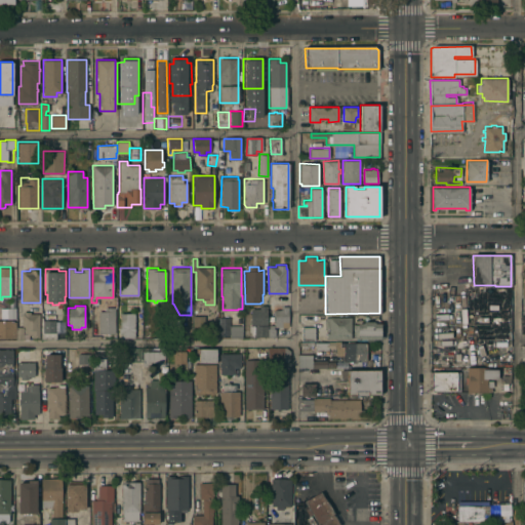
[(250,324),(250,308),(259,308),(259,306),(267,306),(267,324),(250,324)]
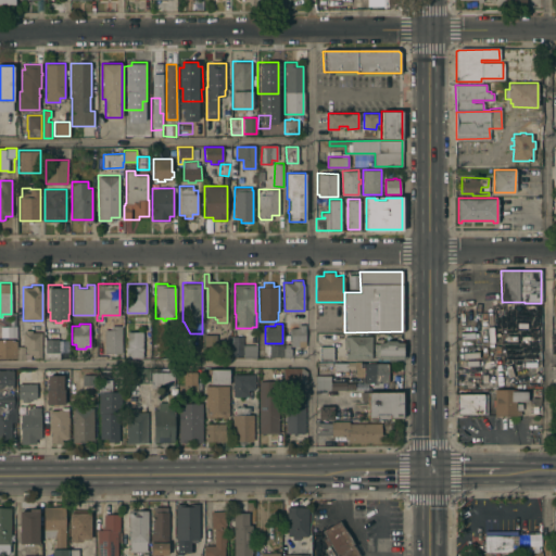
[(305,345),(290,345),(290,327),(298,327),(298,324),(305,324),(305,345)]
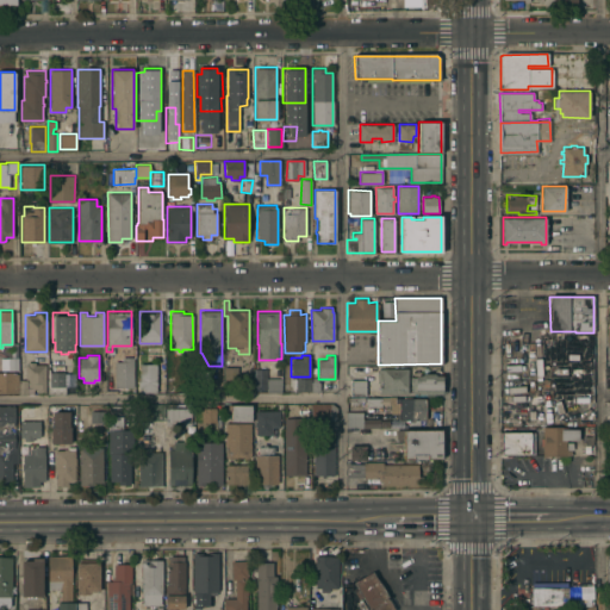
[(18,356),(18,369),(8,369),(1,369),(0,358),(8,358),(18,356)]
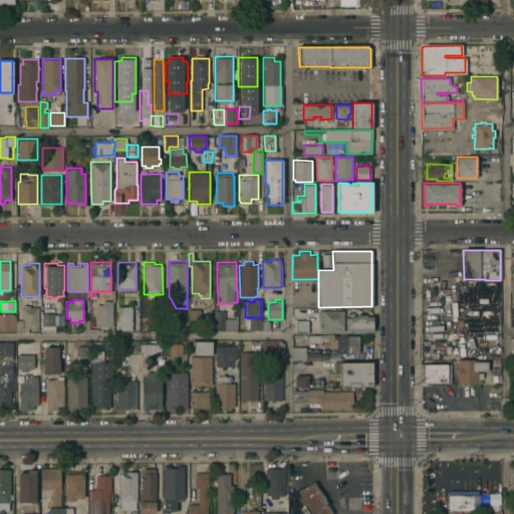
[(112,326),(96,326),(96,304),(102,304),(102,300),(111,300),(112,326)]
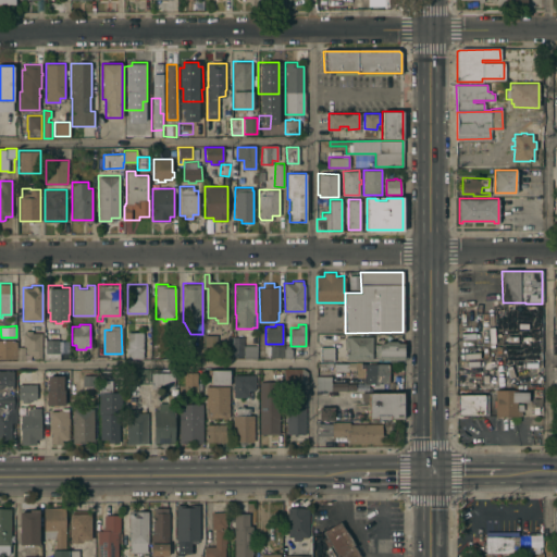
[(41,358),(34,358),(34,355),(31,355),(31,359),(17,359),(17,346),(23,346),(23,332),(25,332),(25,330),(32,330),(32,332),(41,332),(41,358)]
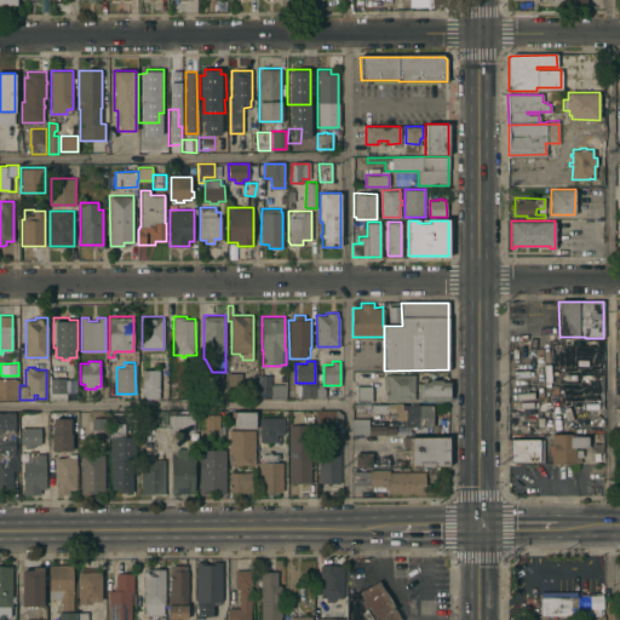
[(159,399),(143,397),(143,392),(141,392),(141,386),(142,386),(142,369),(159,369),(159,399)]
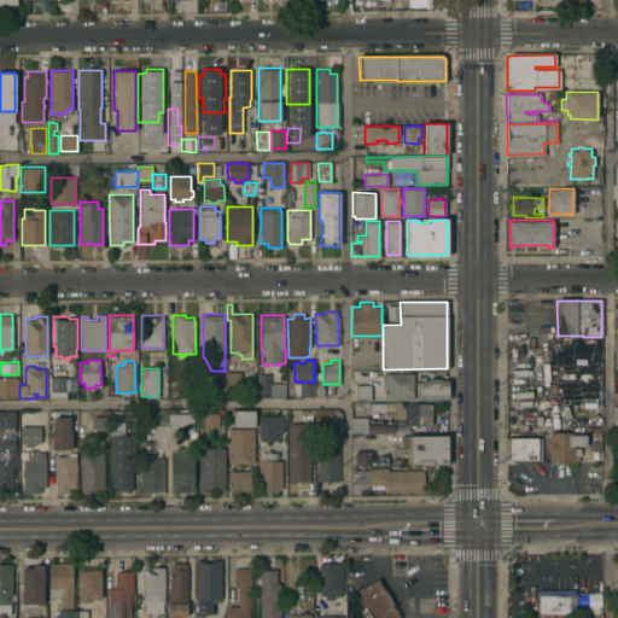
[(227,371),(240,371),(240,377),(244,377),(244,383),(240,383),(240,386),(227,386),(227,371)]
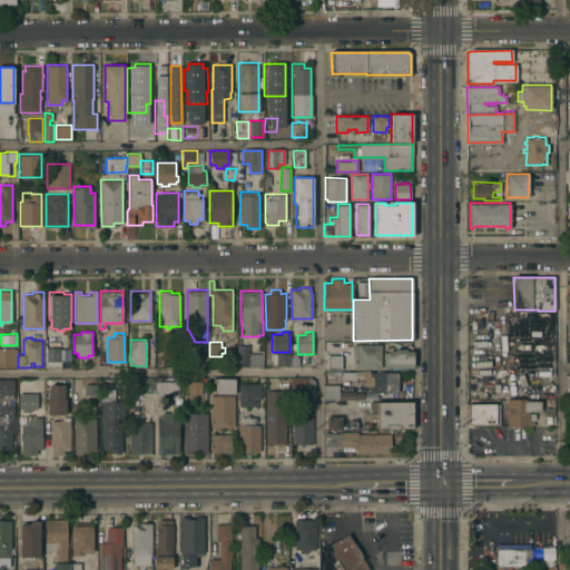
[(354,367),(354,361),(356,361),(356,357),(353,357),(353,344),(381,344),(381,367),(354,367)]
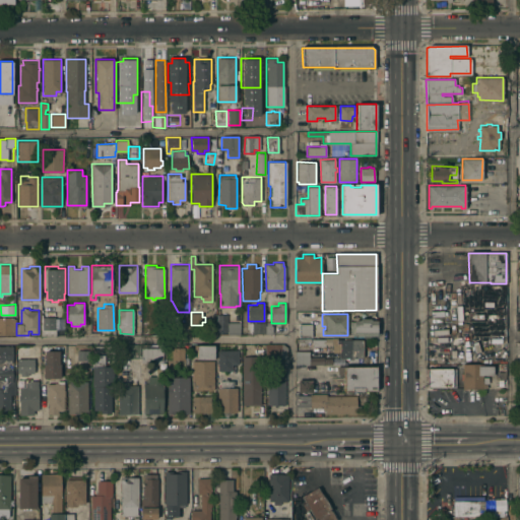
[(179,330),(167,330),(167,315),(179,315),(179,330)]
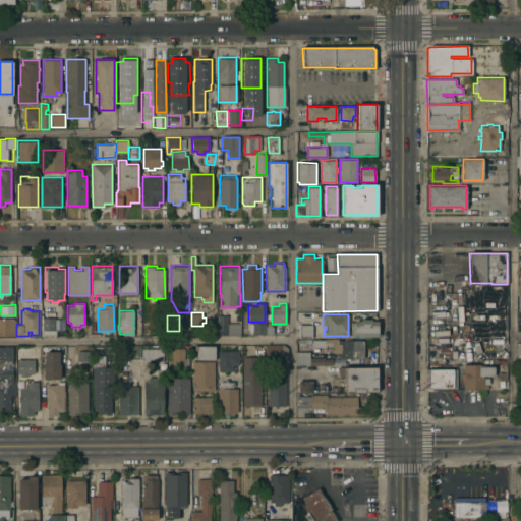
[(226,315),(217,315),(216,334),(226,335),(226,315)]
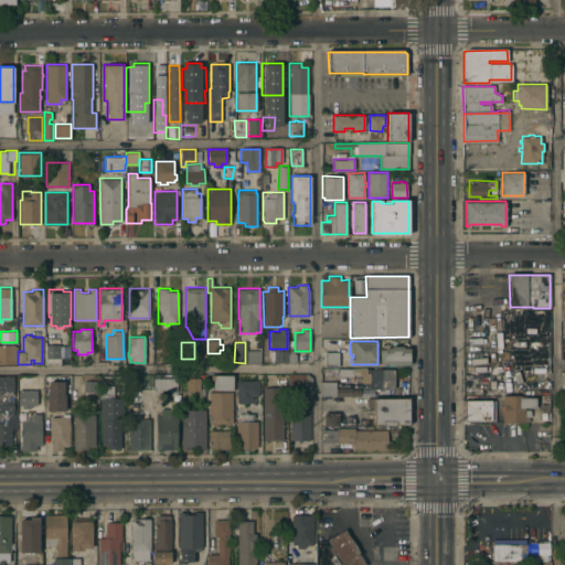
[(17,363),(0,363),(0,344),(14,344),(14,345),(17,345),(17,363)]
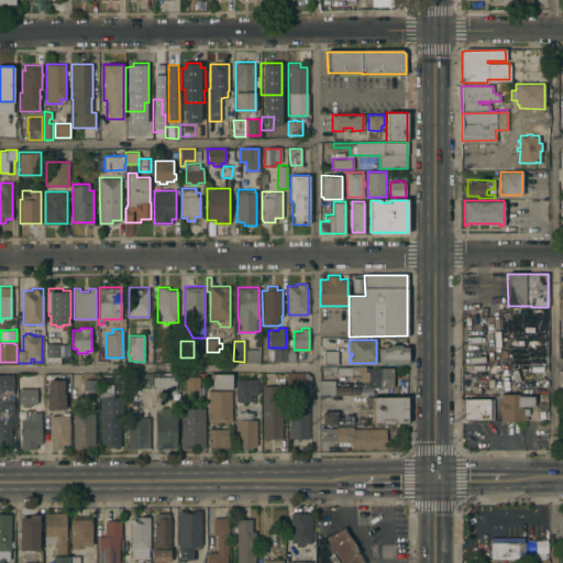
[(45,344),(58,344),(58,356),(46,356),(45,344)]
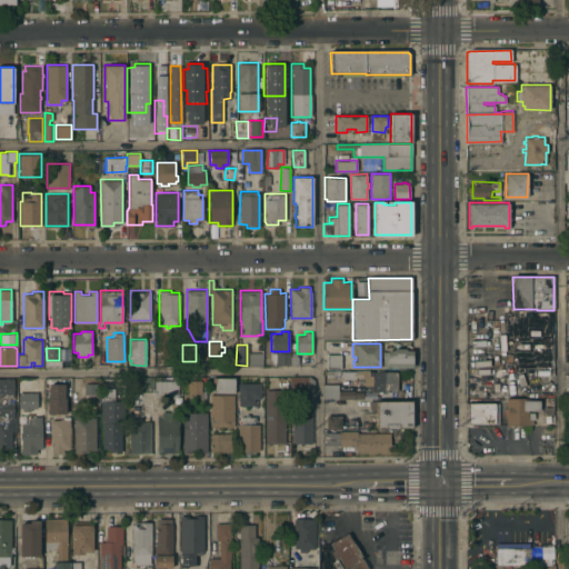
[(405,367),(405,369),(398,369),(398,367),(388,367),(388,365),(383,365),(383,351),(388,351),(388,349),(392,349),(395,348),(405,348),(406,349),(411,349),(411,367),(405,367)]
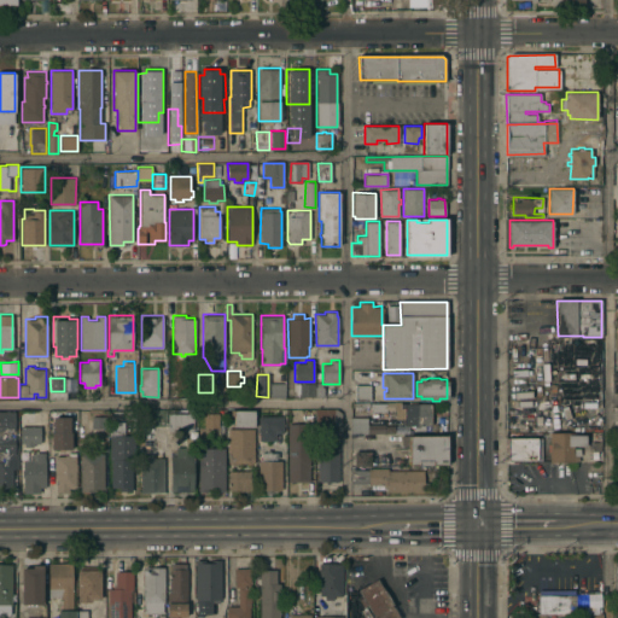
[(270,396),(270,383),(285,383),(285,397),(270,396)]
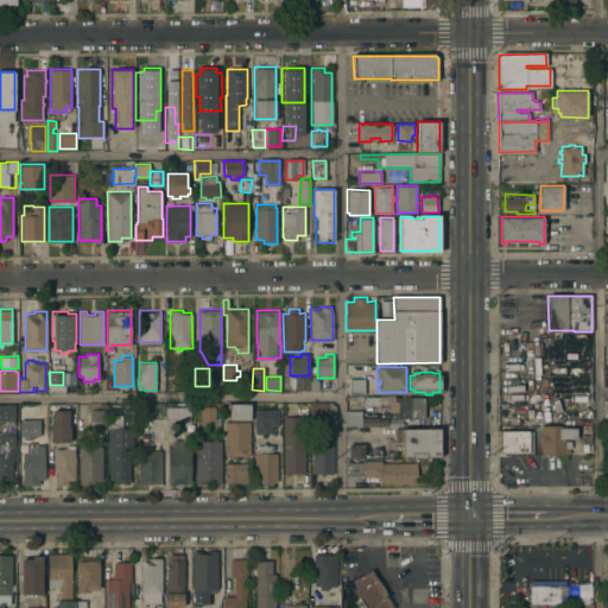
[(310,390),(295,390),(295,377),(310,377),(310,390)]
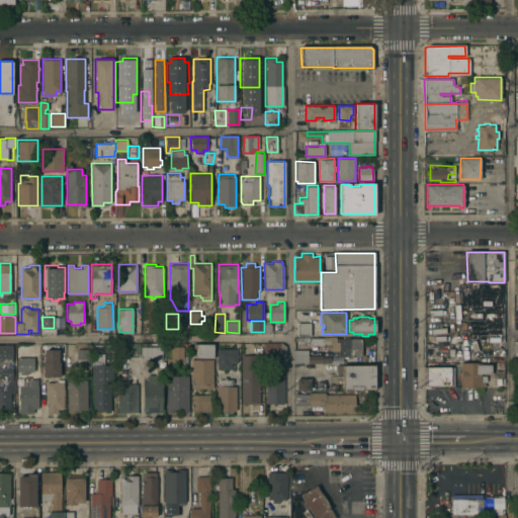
[(311,322),(311,331),(318,331),(318,336),(297,336),(297,323),(311,322)]
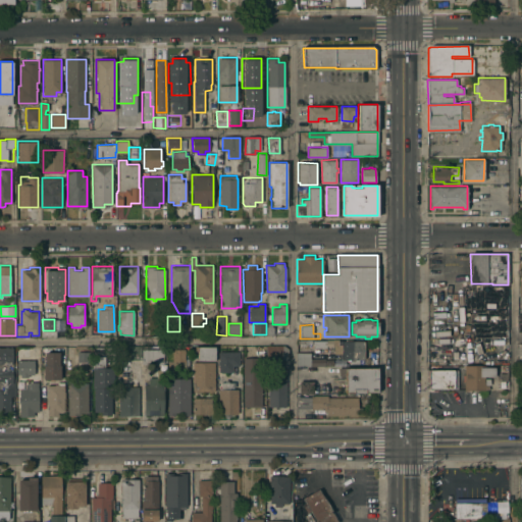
[(364,341),(364,358),(364,361),(361,361),(361,358),(359,358),(359,363),(350,363),(350,359),(341,359),(341,353),(334,353),(334,346),(326,346),(326,348),(312,348),(312,340),(326,341),(326,340),(338,340),(338,341),(364,341)]
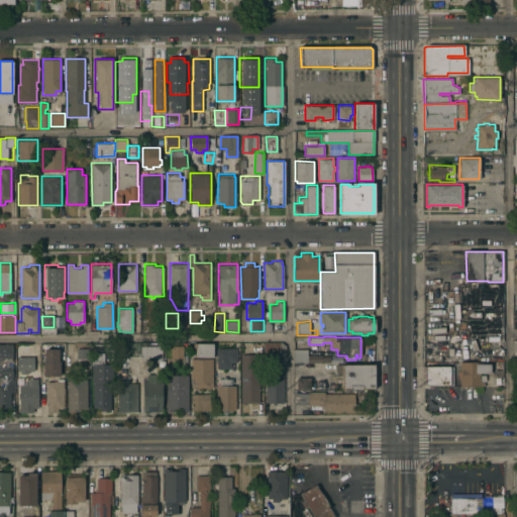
[(425,360),(424,337),(497,336),(497,359),(425,360)]
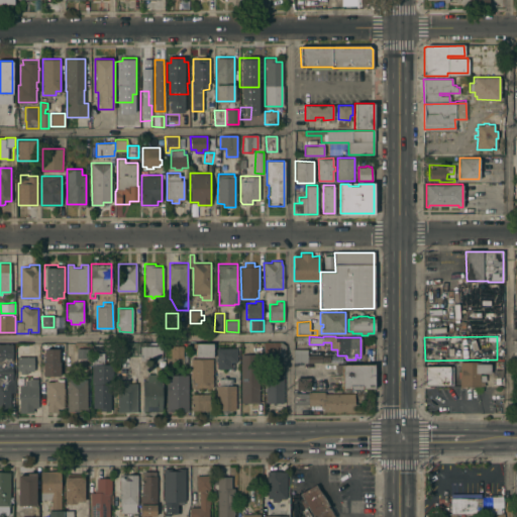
[(267,355),(265,355),(265,341),(281,341),(285,344),(285,355),(280,355),(281,366),(283,366),(284,402),(276,402),(276,404),(273,404),(273,402),(266,402),(267,355)]
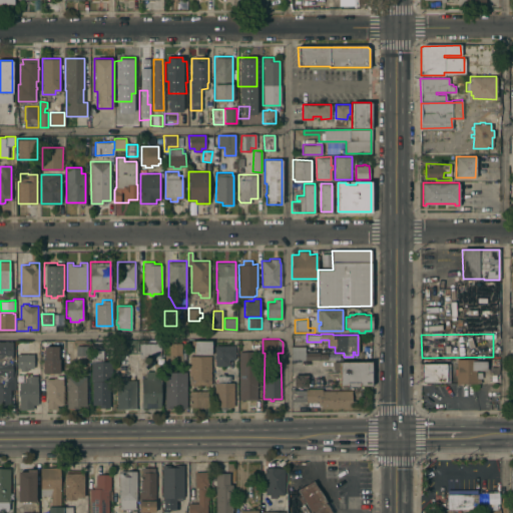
[(116,353),(116,340),(138,340),(138,353),(116,353)]
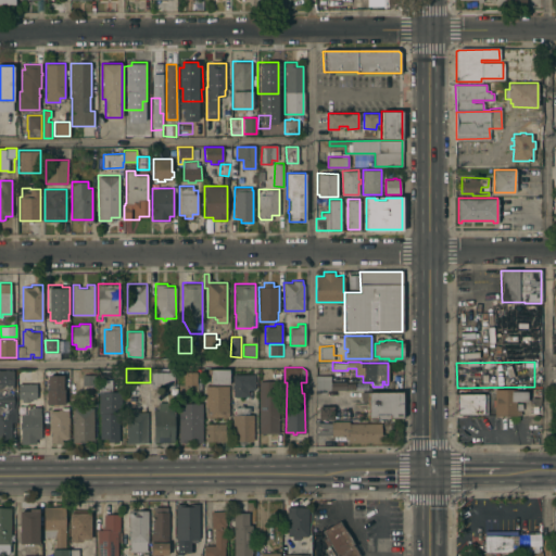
[(210,383),(210,368),(228,368),(228,383),(210,383)]
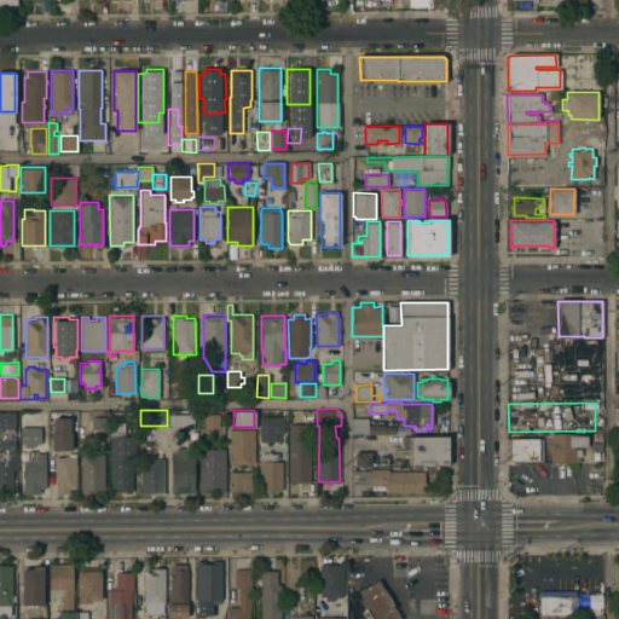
[(0,411),(15,411),(15,435),(18,435),(18,469),(12,469),(12,489),(0,489),(0,411)]
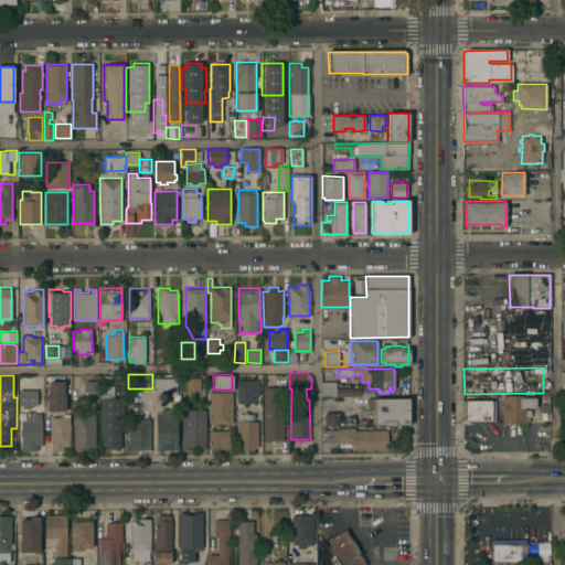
[(177,377),(177,393),(153,393),(153,377),(177,377)]
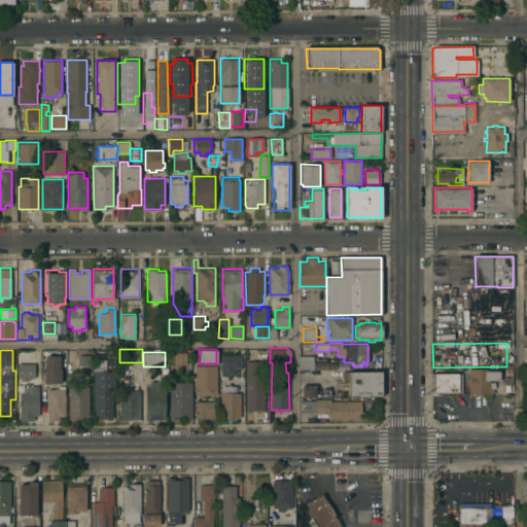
[(186,364),(174,364),(174,352),(186,352),(186,364)]
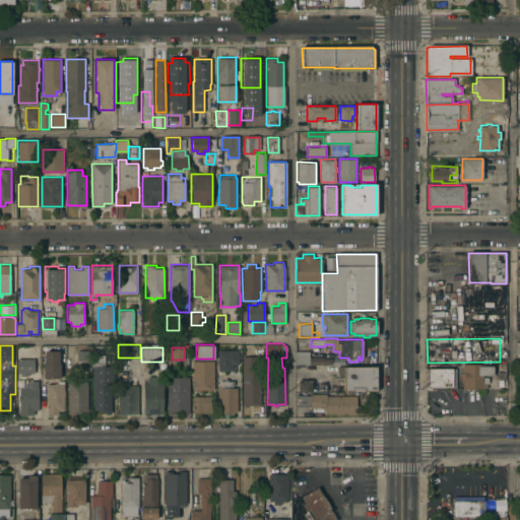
[(238,349),(238,364),(232,364),(232,370),(218,370),(217,349),(238,349)]
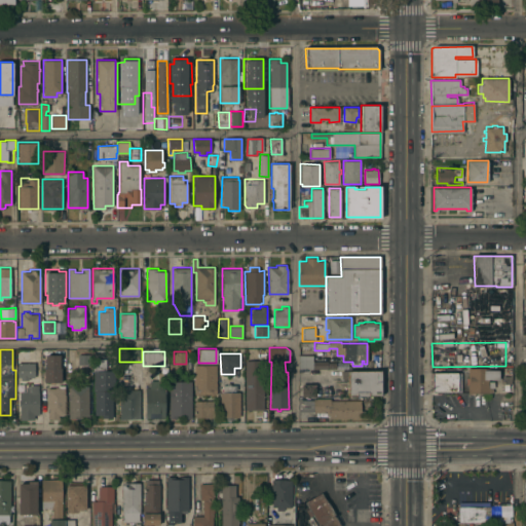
[(44,382),(44,367),(45,367),(45,354),(60,354),(60,367),(61,367),(61,382),(44,382)]
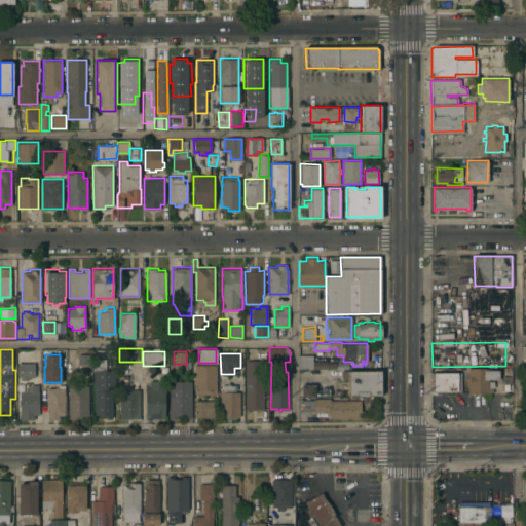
[(89,364),(77,364),(78,354),(89,354),(89,364)]
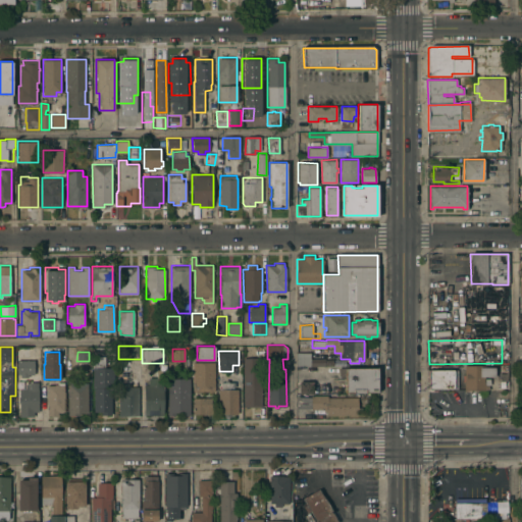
[(310,352),(310,358),(324,358),(324,359),(331,359),(331,365),(324,365),(297,365),(297,352),(310,352)]
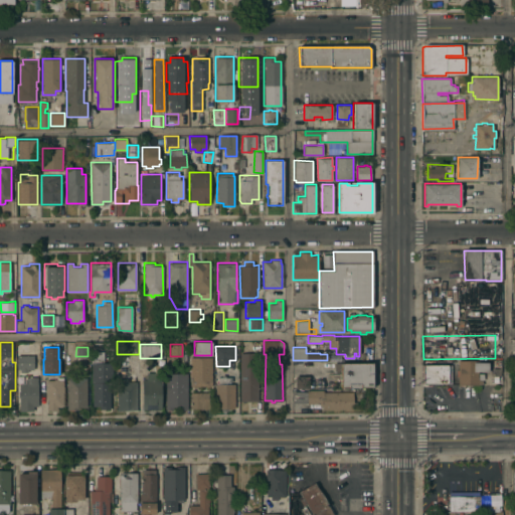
[(93,382),(92,382),(92,351),(104,351),(104,362),(113,362),(113,384),(110,384),(110,408),(100,408),(100,405),(93,405),(93,382)]
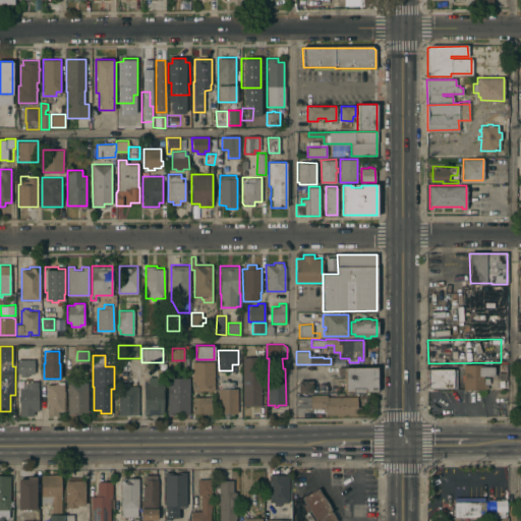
[(243,356),(257,356),(257,369),(262,369),(261,405),(242,405),(243,356)]
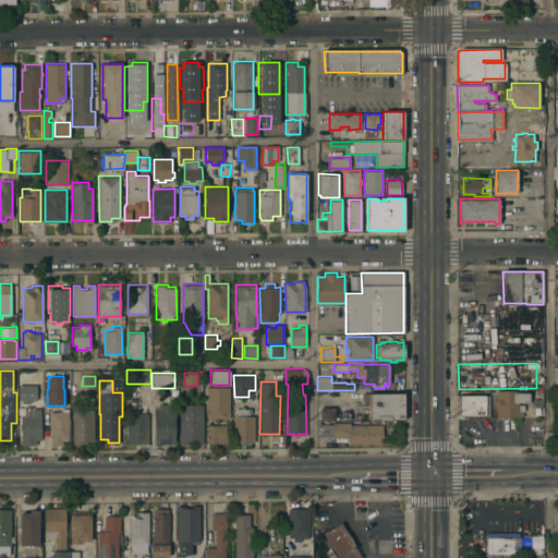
[(36,385),(36,400),(29,400),(29,402),(22,402),(22,400),(19,400),(19,385),(36,385)]
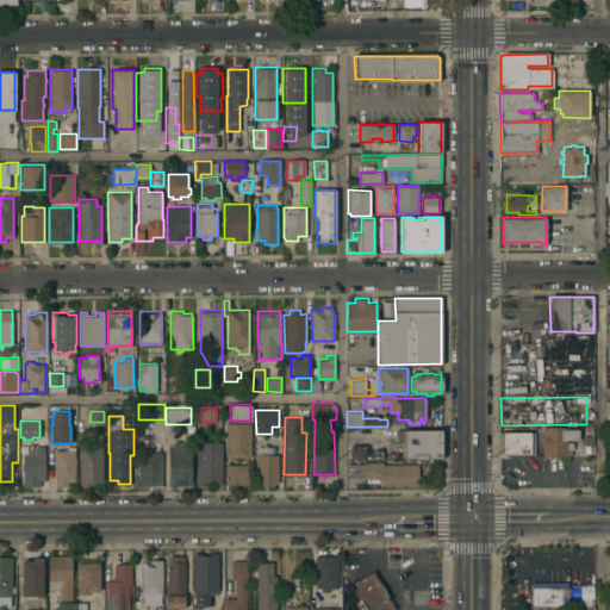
[(250,458),(225,458),(225,422),(250,423),(250,458)]
